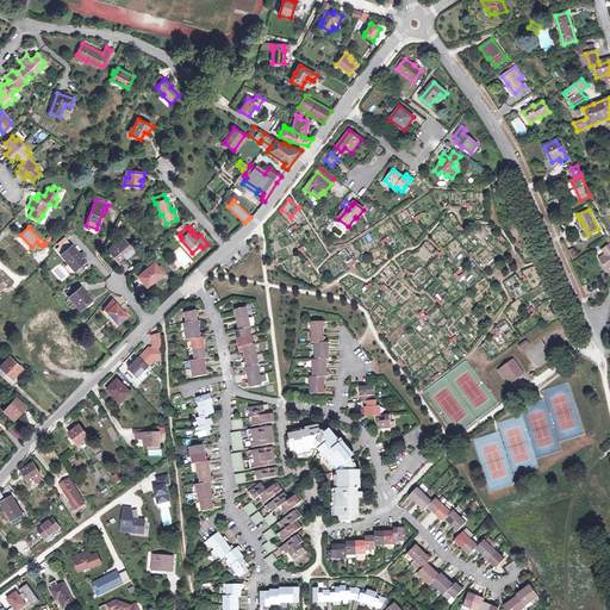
[(120,262),(132,251),(122,238),(109,250),(120,262)]
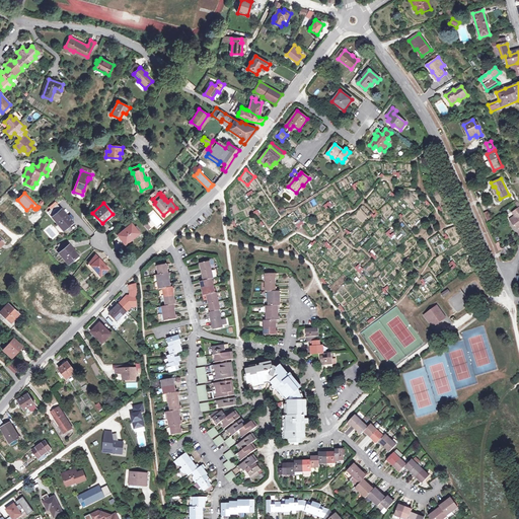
[(53,217),(58,224),(59,223),(65,229),(73,222),(62,209),(53,217)]
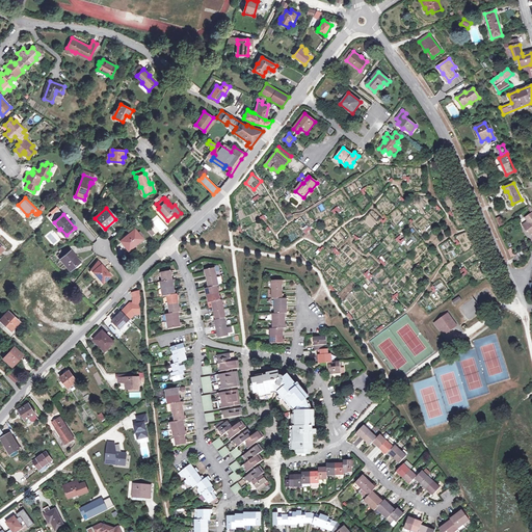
[(369,214),(364,219),(372,228),(377,222),(369,214)]
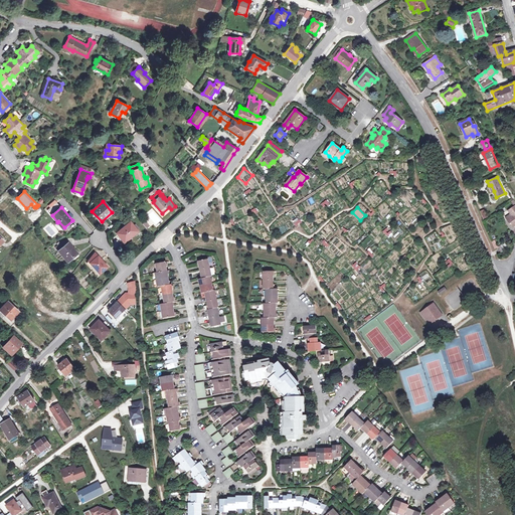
[(116,232),(121,238),(124,235),(128,239),(138,230),(136,229),(133,225),(130,221),(116,232)]
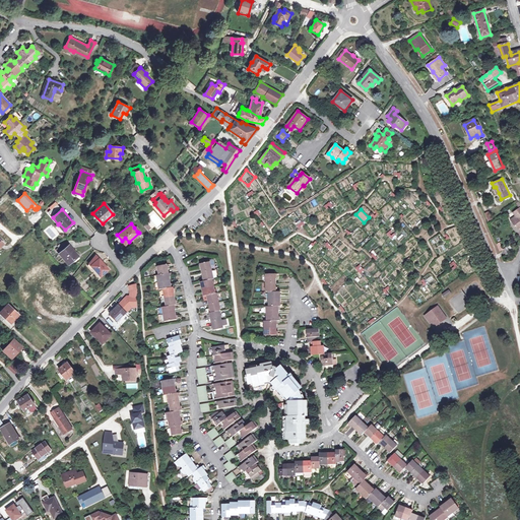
[(390,231),(387,234),(391,239),(395,235),(394,234),(391,236),(390,234),(392,232),(390,231)]
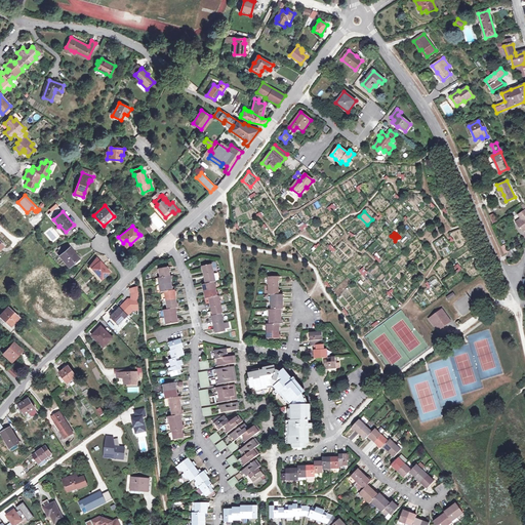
[(372,254),(379,248),(375,243),(368,249),(372,254)]
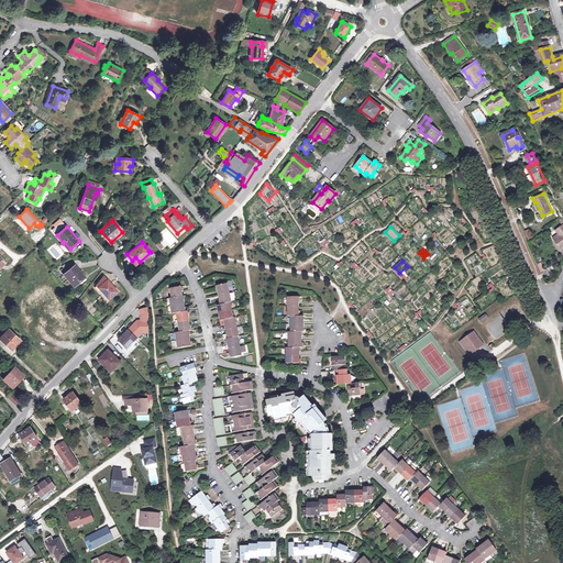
[(62,271),(74,285),(79,279),(80,280),(85,277),(75,265),(74,266),(72,268),(69,265),(62,271)]
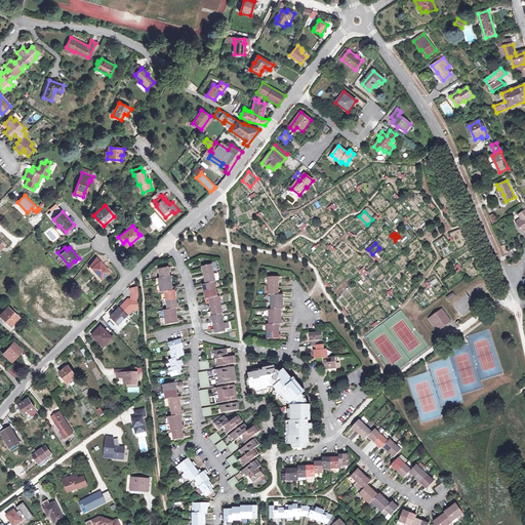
[(515,247),(508,251),(512,257),(518,253),(515,247)]
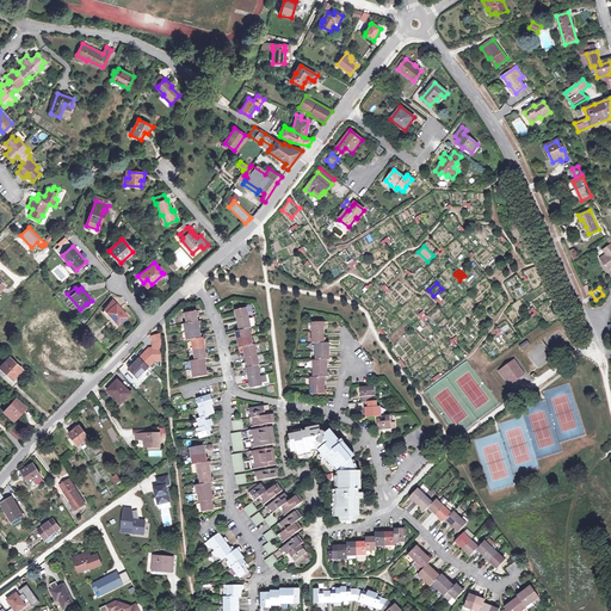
[(105,313),(107,312),(118,325),(128,316),(112,300),(103,310),(105,313)]
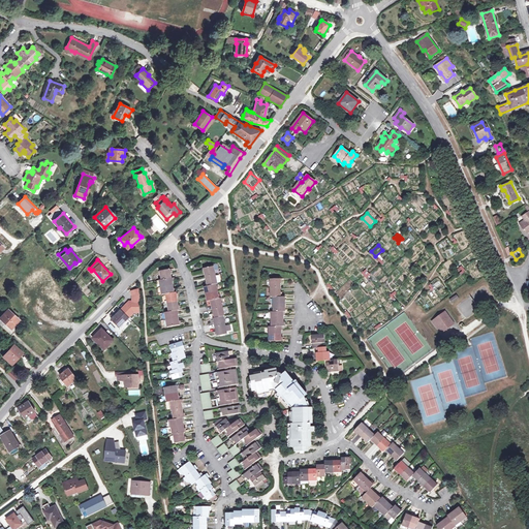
[(419,267),(416,261),(411,266),(414,271),(416,269),(414,267),(416,266),(418,268),(419,267)]
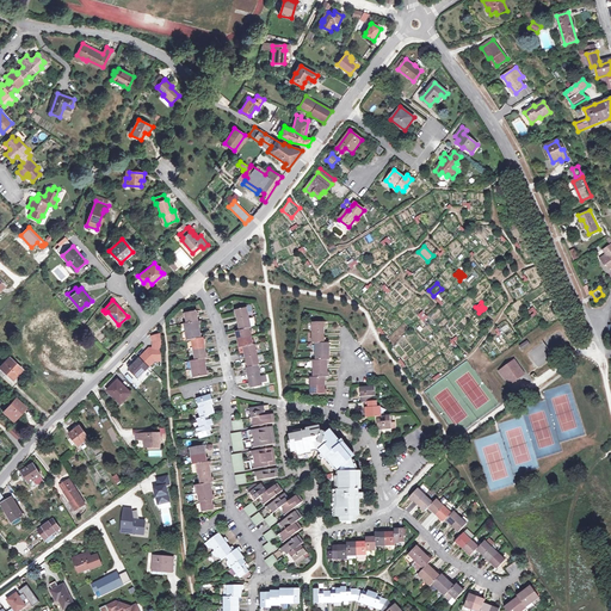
[(247,308),(235,310),(240,331),(235,332),(240,349),(244,347),(247,368),(246,368),(251,388),(261,386),(258,365),(259,365),(254,345),(253,345),(250,328),(251,328),(247,308)]
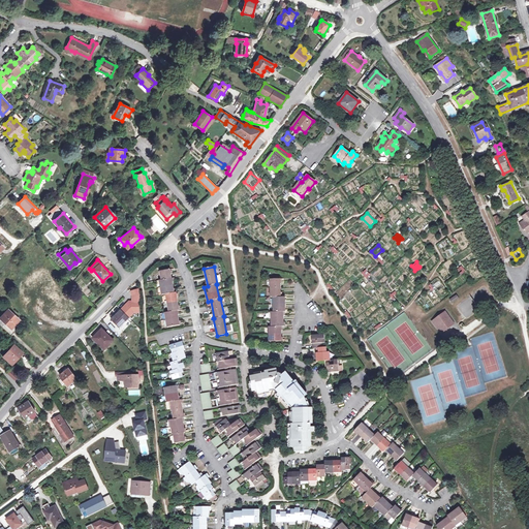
[(160,282),(162,293),(162,294),(165,294),(165,296),(162,297),(165,311),(168,311),(168,312),(165,313),(167,328),(180,324),(178,310),(180,310),(177,292),(175,292),(170,269),(160,271),(162,280),(159,280),(160,282)]
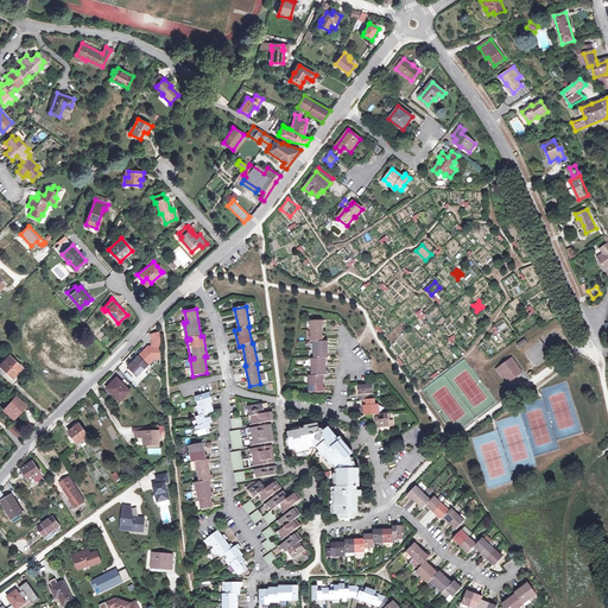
[(438,309),(429,316),(435,323),(443,316),(438,309)]
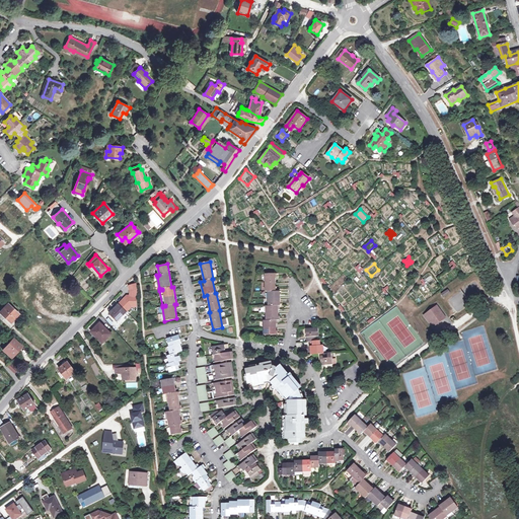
[(359,265),(355,269),(360,273),(363,270),(362,268),(360,270),(358,269),(360,266),(359,265)]
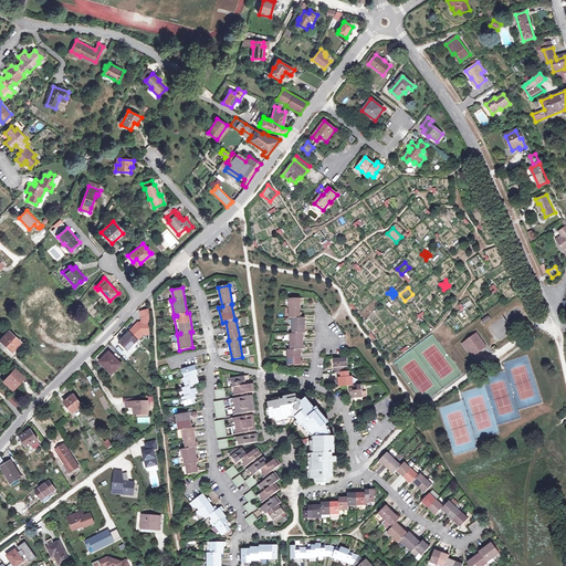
[(45,313),(50,308),(51,310),(52,310),(53,308),(54,308),(54,307),(55,306),(54,305),(54,304),(53,303),(52,303),(51,303),(50,303),(44,297),(28,313),(49,334),(58,325),(45,313)]
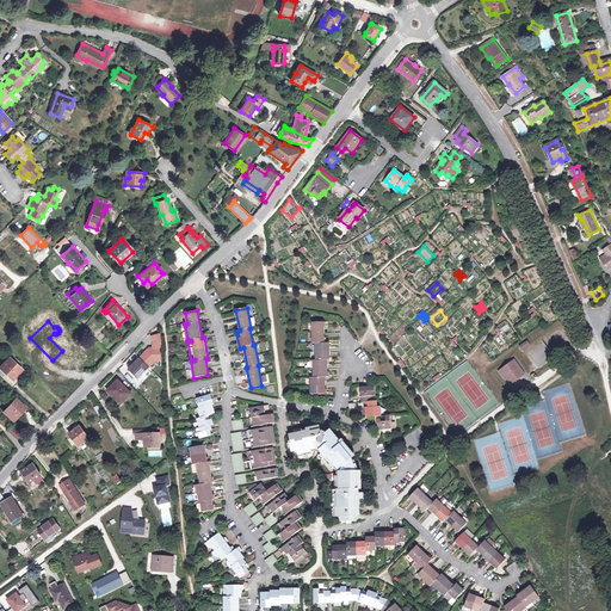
[(327,347),(327,343),(325,343),(323,322),(312,322),(313,343),(315,343),(316,360),(313,360),(314,377),(310,377),(310,394),(326,394),(325,377),(328,376),(327,359),(327,356),(329,356),(329,347),(327,347)]
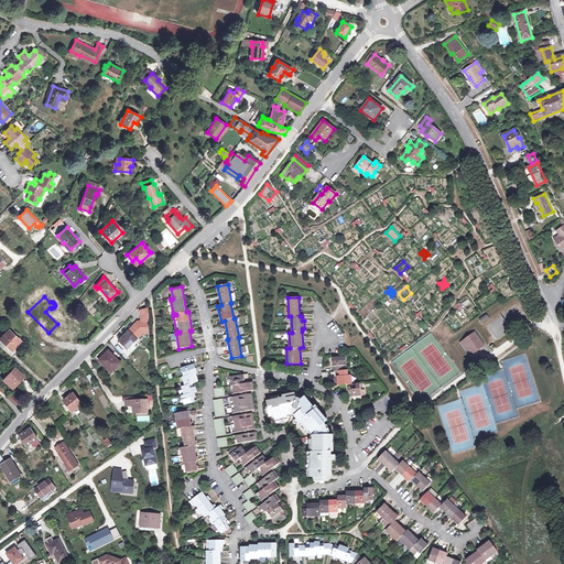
[(140,322),(134,326),(142,334),(148,334),(149,312),(148,308),(140,311),(141,315),(141,322),(140,322)]
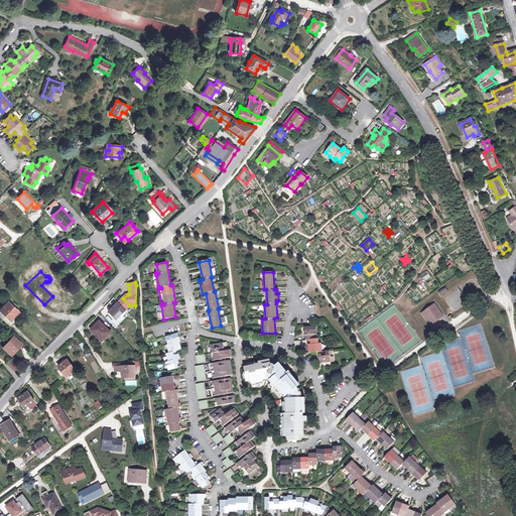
[(123,298),(122,298),(108,312),(116,319),(121,314),(125,310),(130,305),(123,298)]
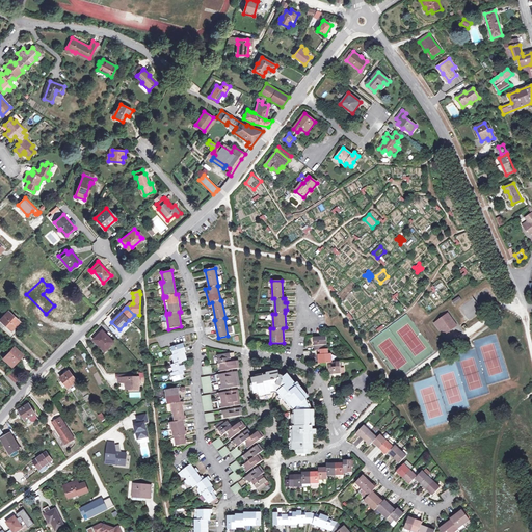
[(0,320),(11,330),(19,321),(8,312),(0,320)]
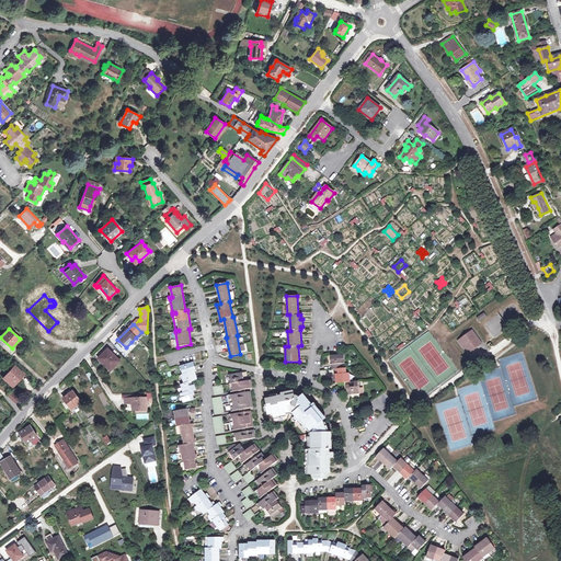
[(469,350),(470,351),(481,343),(471,331),(458,341),(465,350),(466,348),(469,350)]
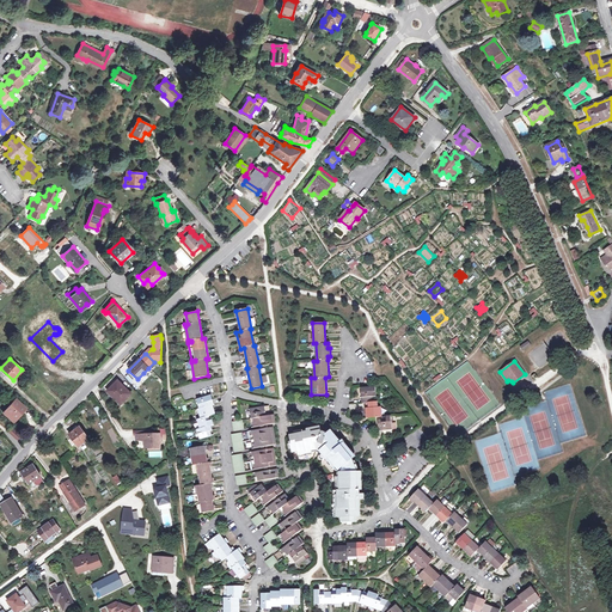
[(117,380),(106,391),(112,397),(114,396),(121,404),(132,395),(117,380)]
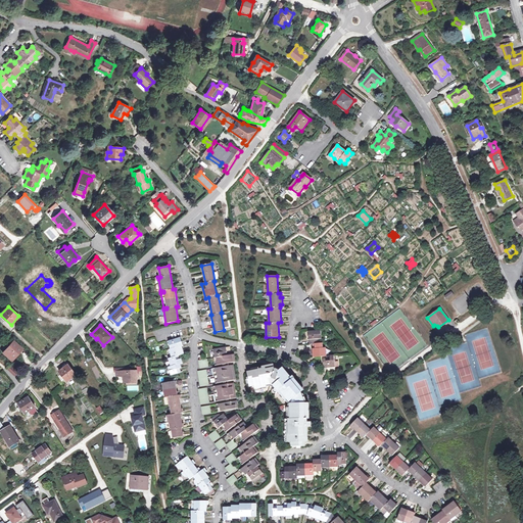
[(314,358),(326,355),(325,347),(323,348),(322,343),(319,343),(319,339),(321,339),(321,330),(308,332),(310,344),(313,344),(314,358)]
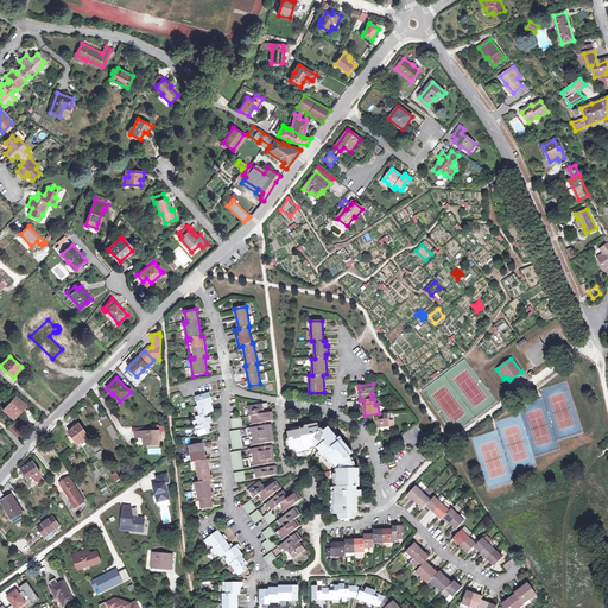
[(209,397),(208,393),(195,397),(198,406),(197,406),(200,416),(196,417),(200,425),(196,426),(200,436),(209,434),(208,428),(210,428),(209,423),(211,422),(210,417),(208,418),(207,413),(213,412),(210,407),(213,407),(211,403),(213,401),(210,397),(209,397)]
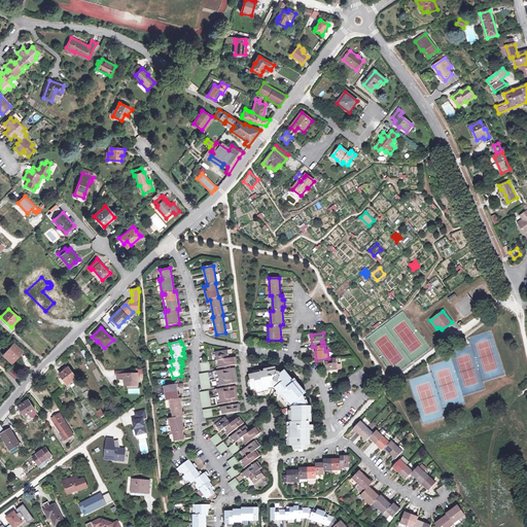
[(13,343),(4,353),(13,361),(22,351),(13,343)]
